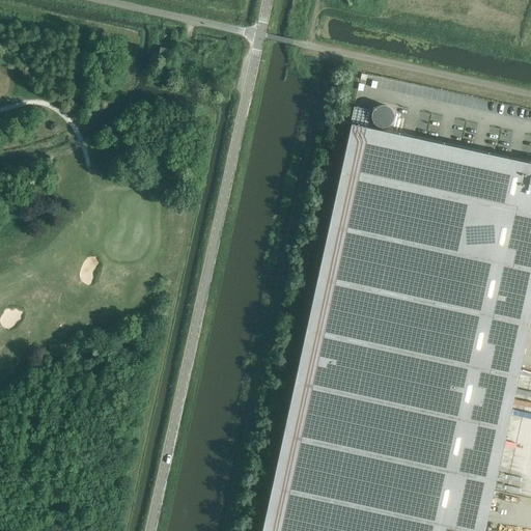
[(168,57),(170,49),(161,47),(159,55),(168,57)]
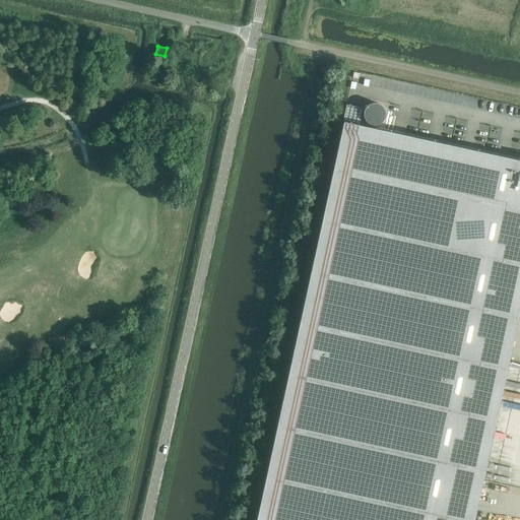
[(363,108),(362,108),(346,105),(343,120),(360,124),(363,108)]
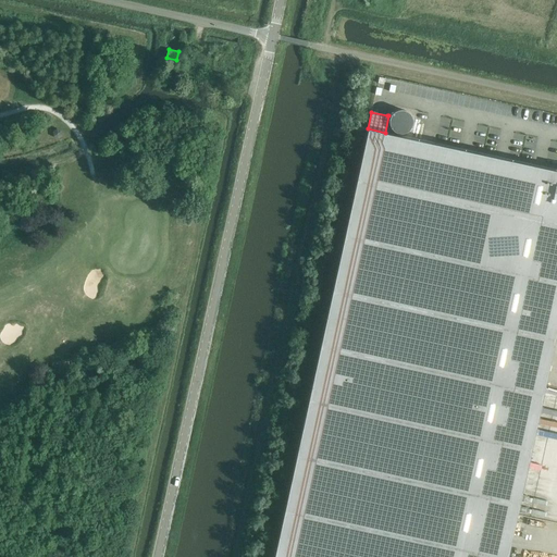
[(556,170),(367,130),(273,556),(507,556),(556,330),(556,170)]
